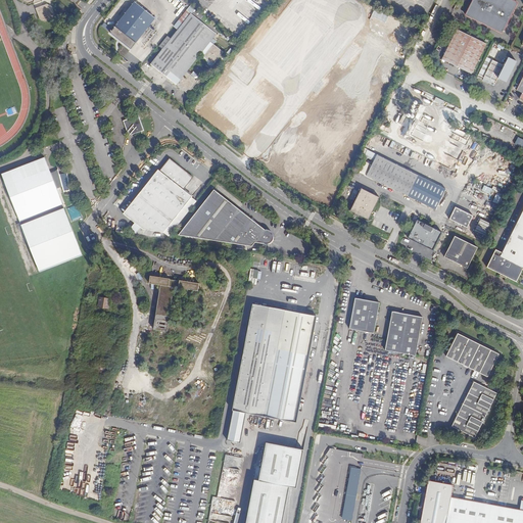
[(474,0),(473,2),(471,2),(466,12),(467,15),(502,33),(504,32),(506,29),(504,28),(506,24),(508,25),(509,22),(508,19),(511,14),(513,13),(514,11),(512,10),(514,6),(516,7),(518,4),(517,2),(513,0),(474,0)]
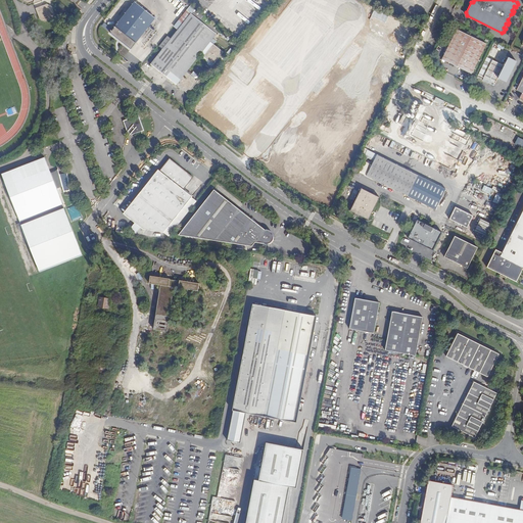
[(156,18),(135,2),(110,33),(132,49),(156,18)]
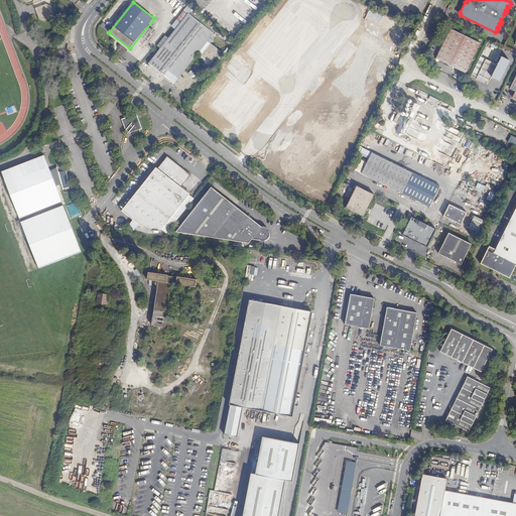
[(47,4),(43,6),(35,9),(39,20),(45,21),(52,19),(54,14),(50,5),(47,4)]
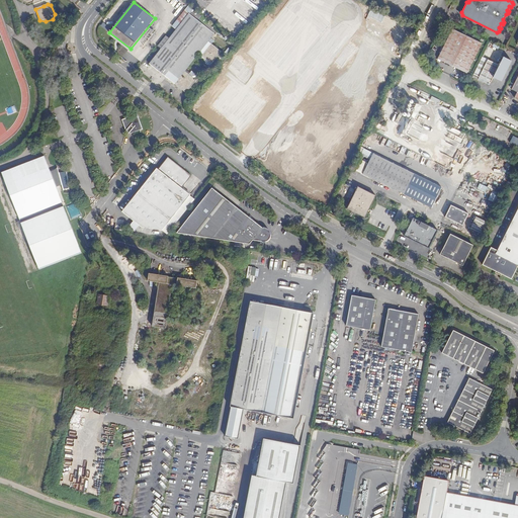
[(219,28),(193,8),(170,38),(166,35),(158,47),(161,49),(150,63),(186,93),(196,81),(184,71),(199,54),(211,64),(222,52),(208,40),(219,28)]
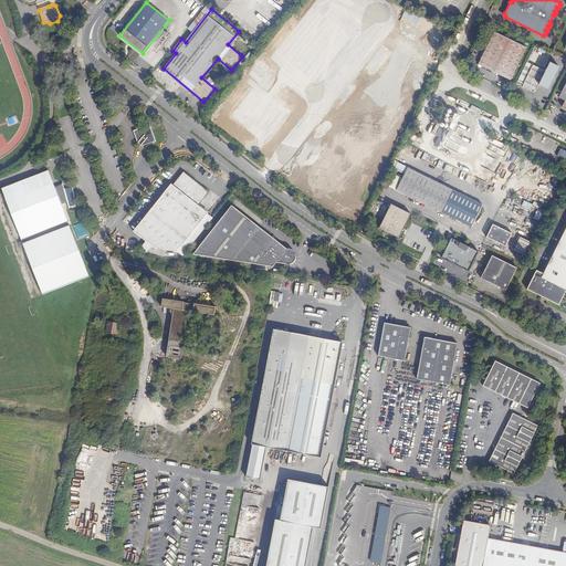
[(526,46),(495,32),(479,64),(511,80),(526,46)]
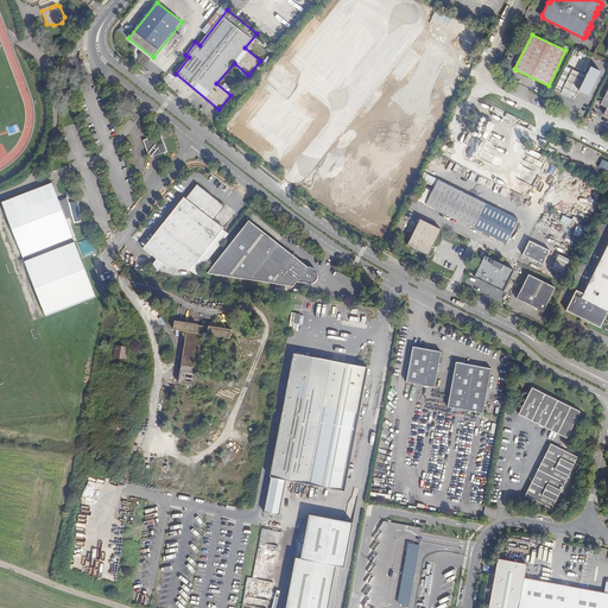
[(255,97),(306,135),(350,78),(335,67),(331,70),(329,69),(301,107),(267,82),(255,97)]
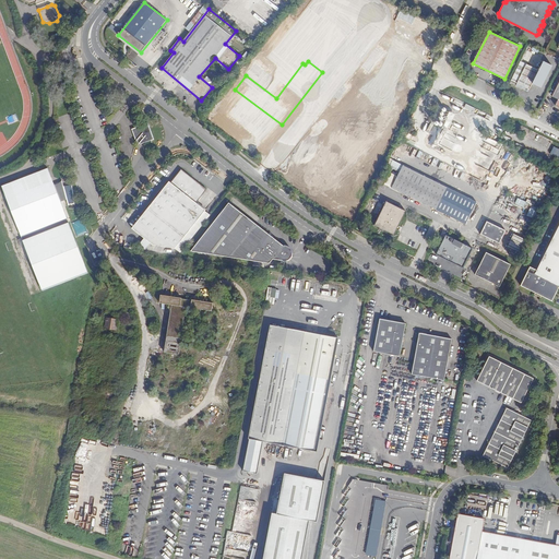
[(539,70),(527,64),(518,83),(530,90),(539,70)]
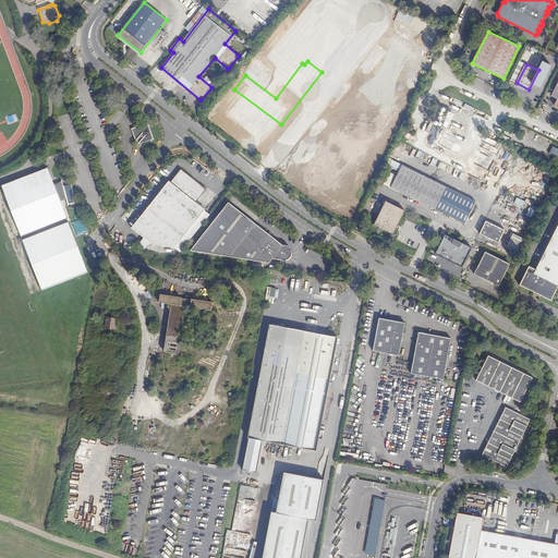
[(436,145),(451,114),(446,111),(438,128),(433,125),(428,133),(432,135),(428,142),(436,145)]
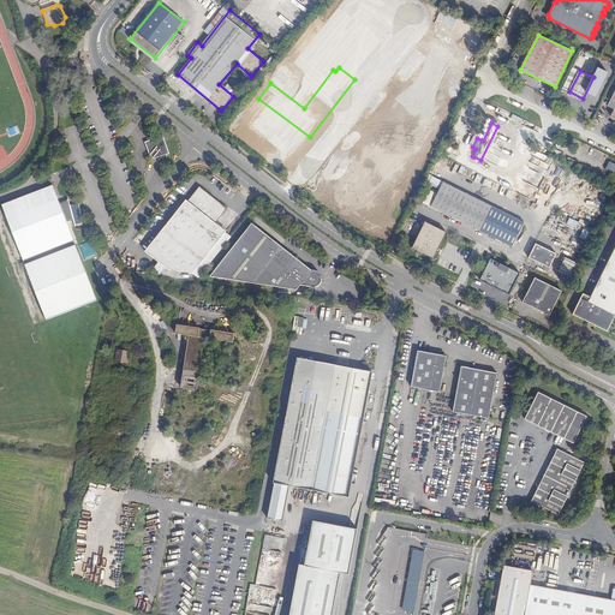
[(11,136),(21,132),(17,126),(9,130),(11,136)]
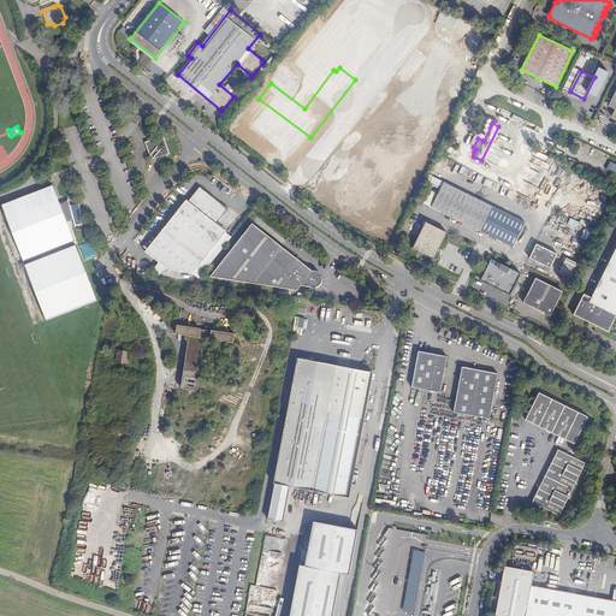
[(171,153),(164,134),(144,141),(148,155),(158,158),(171,153)]
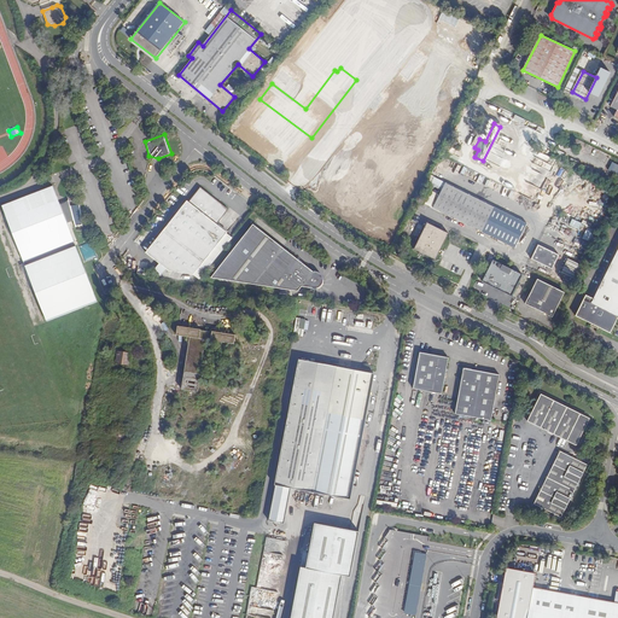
[(489,151),(485,159),(501,167),(505,159),(501,157),(503,153),(494,149),(493,152),(489,151)]
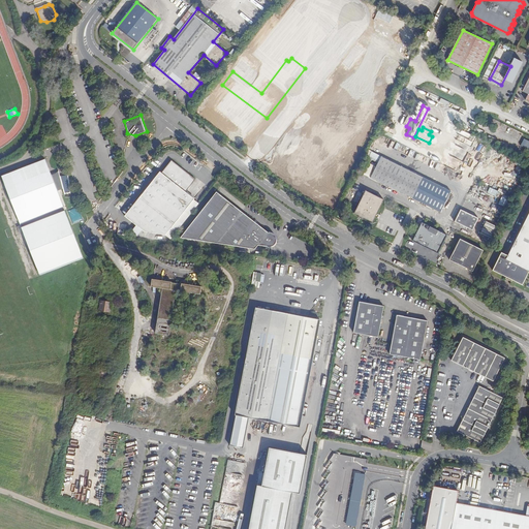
[(273,145),(290,158),(301,146),(282,131),(273,145)]
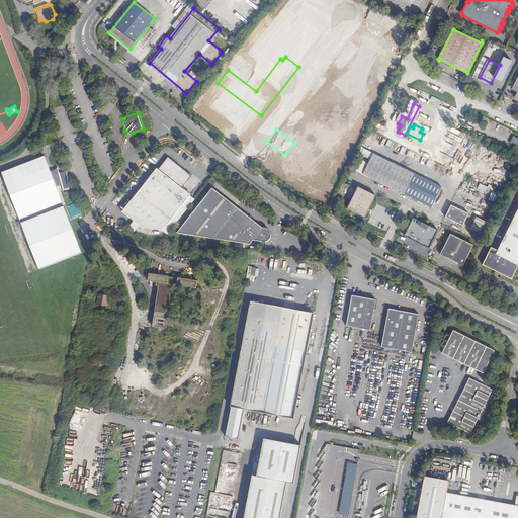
[(516,148),(517,144),(517,139),(513,136),(508,144),(516,148)]
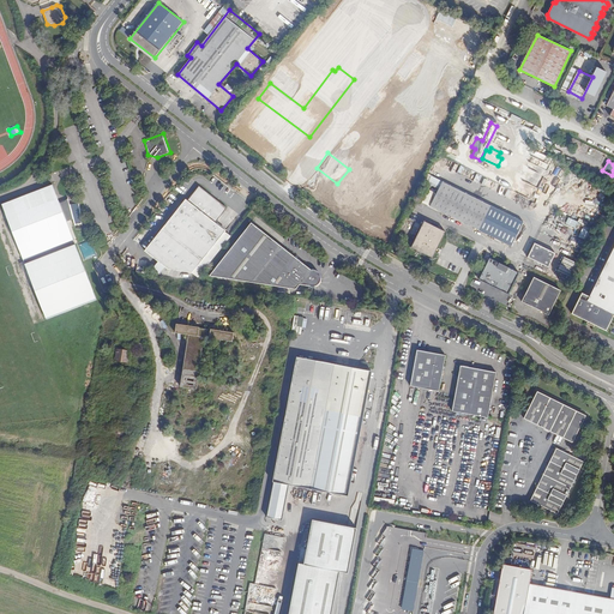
[(426,184),(437,188),(440,181),(431,176),(426,184)]
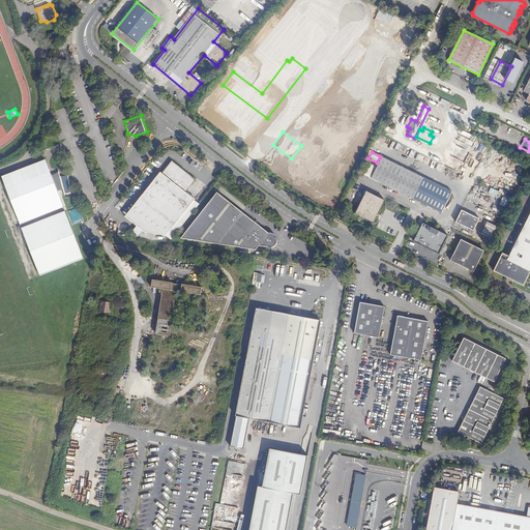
[(452,192),(382,156),(372,178),(442,212),(452,192)]
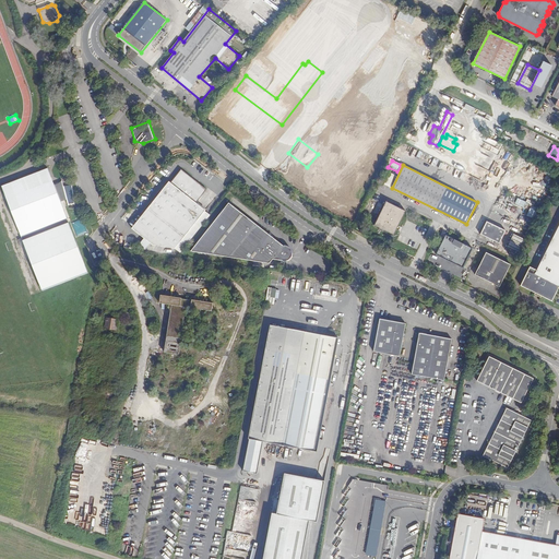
[(48,167),(1,185),(21,236),(68,218),(63,205),(54,182),(48,167)]
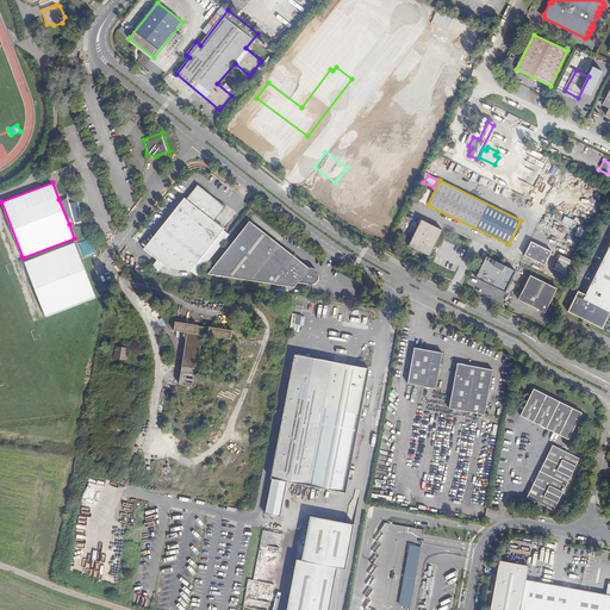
[(144,249),(167,268),(191,271),(224,229),(215,222),(226,207),(198,185),(186,199),(185,198),(144,249)]
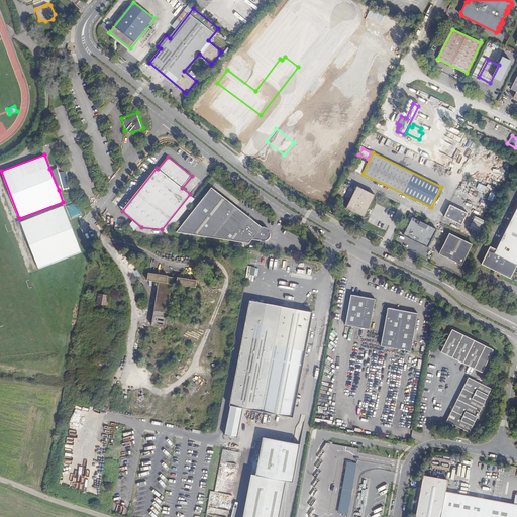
[(58,165),(49,169),(59,190),(63,188),(59,172),(58,165)]
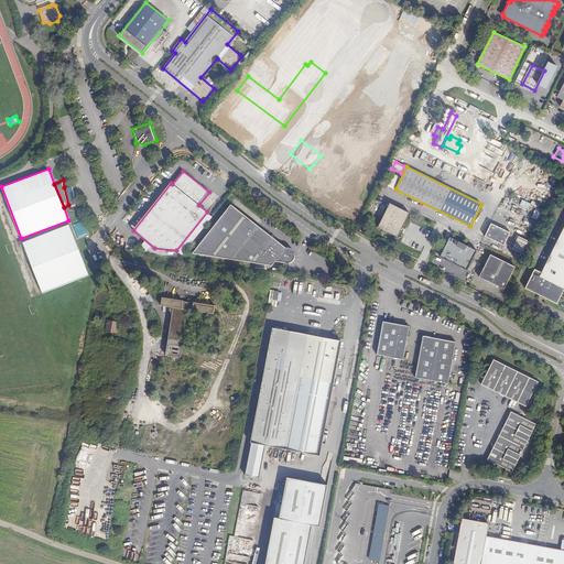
[(74,187),(64,187),(68,205),(69,207),(76,207),(74,187)]
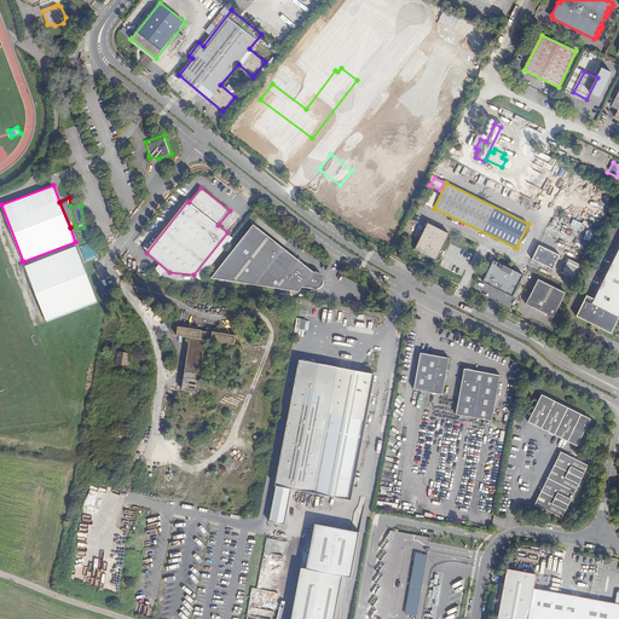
[(579,230),(582,223),(571,220),(570,226),(579,230)]
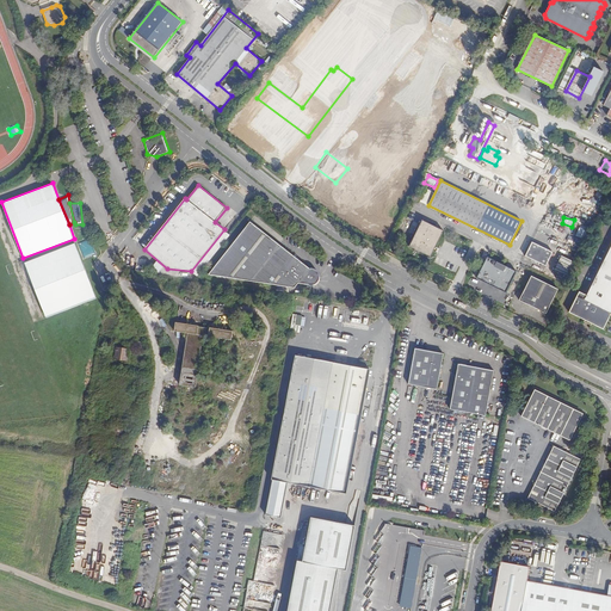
[(433,251),(436,247),(444,230),(423,220),(418,230),(415,235),(409,246),(431,257),(433,251)]
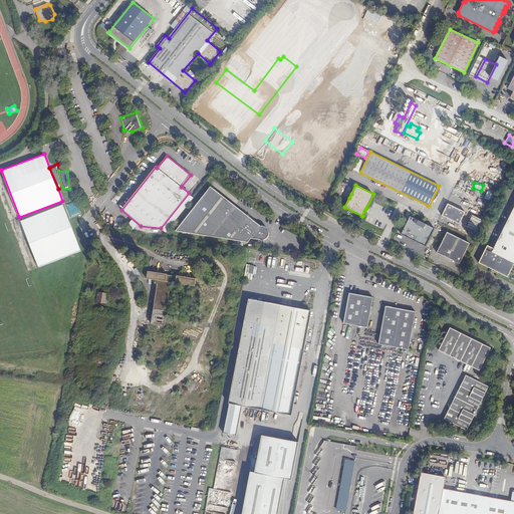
[(269,233),(260,226),(211,187),(175,231),(222,238),(225,239),(248,242),(251,238),(259,239),(261,240),(264,240),(266,239),(268,237),(268,235),(269,233)]
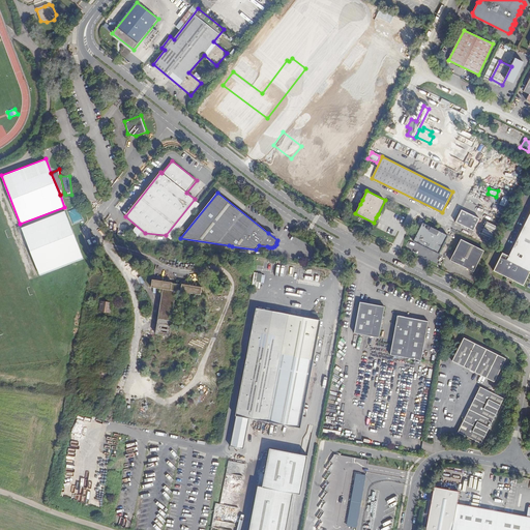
[(503,207),(507,200),(502,197),(499,205),(503,207)]
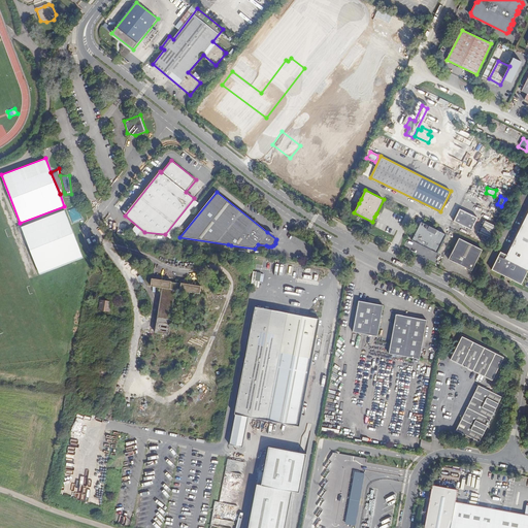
[(479,218),(460,208),(454,221),(472,230),(479,218)]
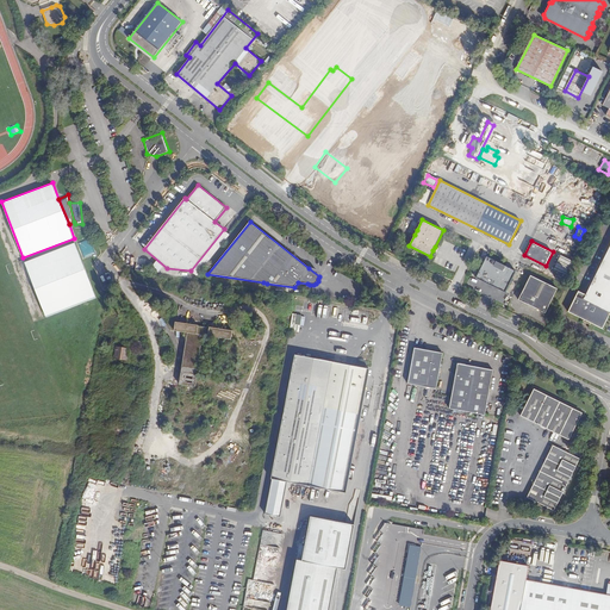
[(76,242),(25,261),(45,317),(97,297),(76,242)]
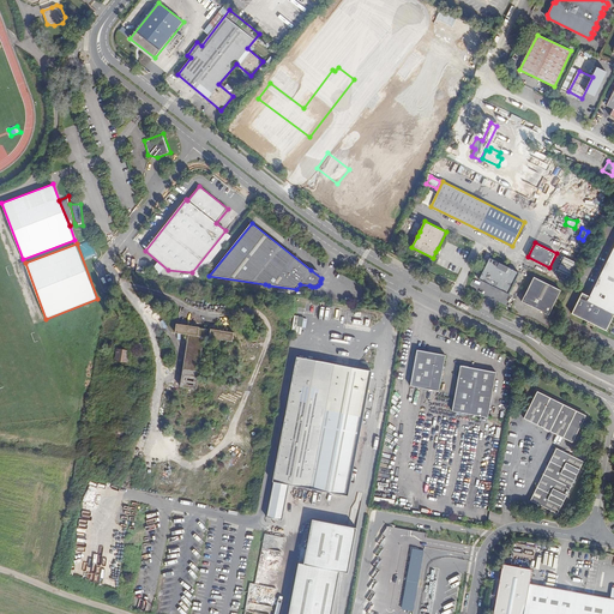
[(596,323),(595,325),(607,330),(613,315),(613,248),(590,296),(583,293),(572,313),(589,321),(589,320),(596,323)]
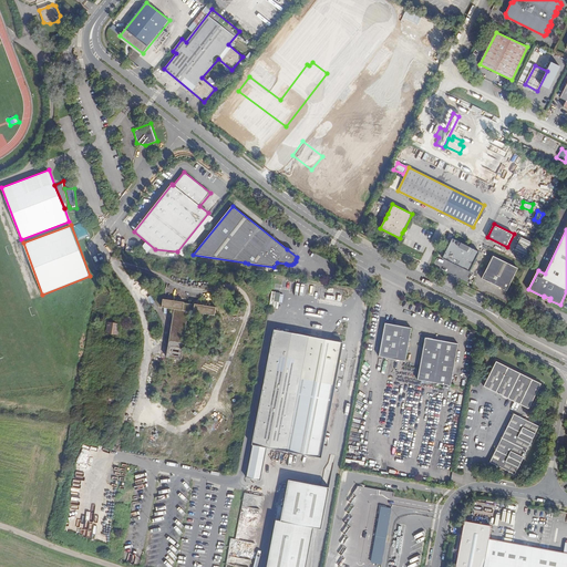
[(478,254),(452,239),(442,259),(468,274),(478,254)]
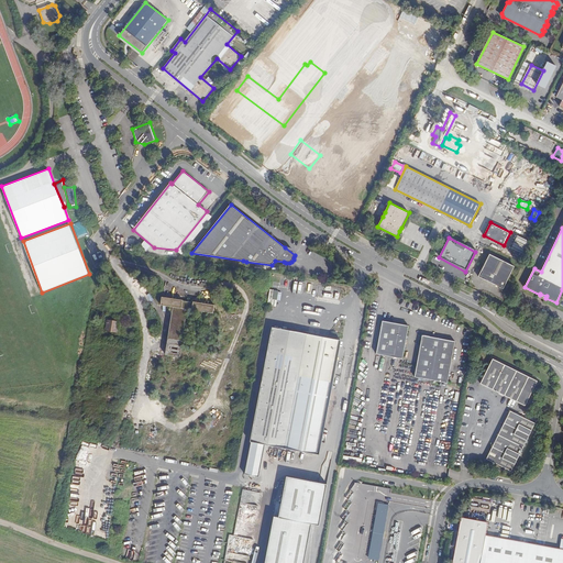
[(514,268),(488,256),(477,278),(503,290),(514,268)]
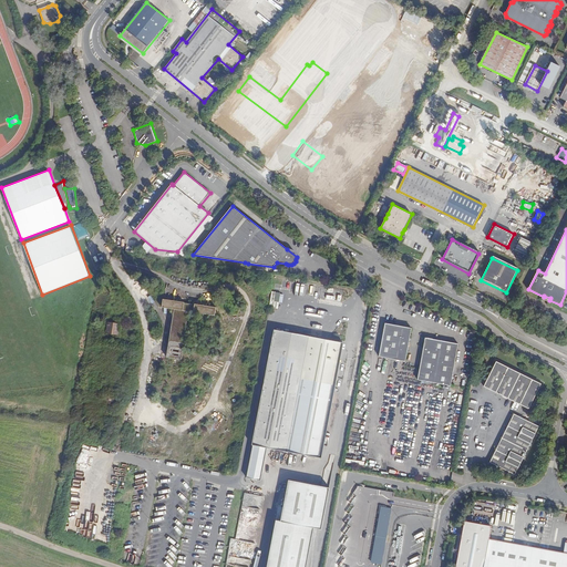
[(270,287),(271,285),(270,284),(270,281),(269,280),(268,278),(267,277),(265,277),(263,276),(261,276),(260,277),(258,277),(257,278),(256,279),(255,280),(254,281),(254,284),(254,285),(254,286),(254,288),(255,289),(256,291),(258,292),(259,294),(260,294),(263,294),(264,294),(265,294),(267,292),(268,291),(269,290),(270,288),(270,287)]
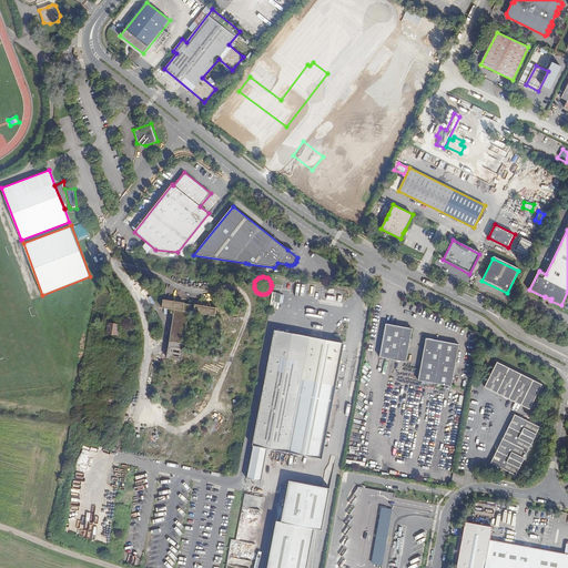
[(163,307),(174,310),(183,311),(184,303),(164,300),(163,307)]
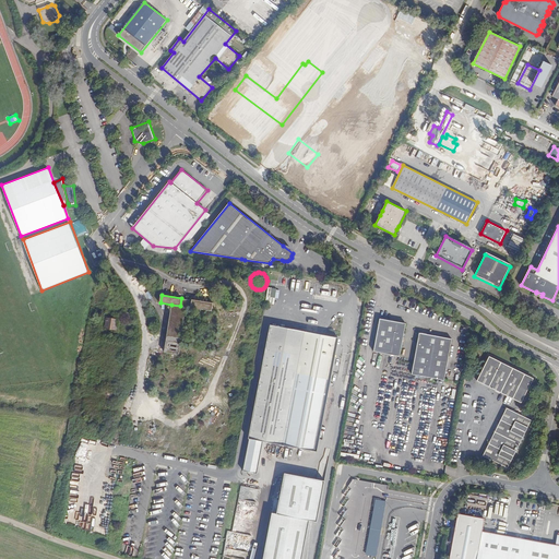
[(180,306),(171,305),(165,352),(179,355),(179,354),(181,344),(190,345),(193,329),(192,329),(183,328),(187,307),(191,308),(192,300),(181,298),(180,306)]
